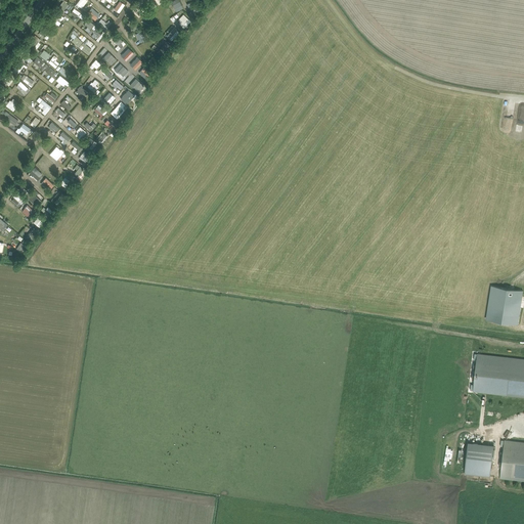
[(114,8),(119,12),(125,4),(120,0),(114,8)]
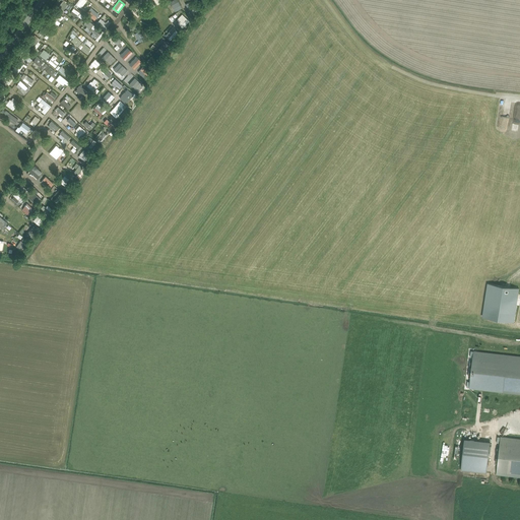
[(58,7),(62,11),(68,4),(63,1),(58,7)]
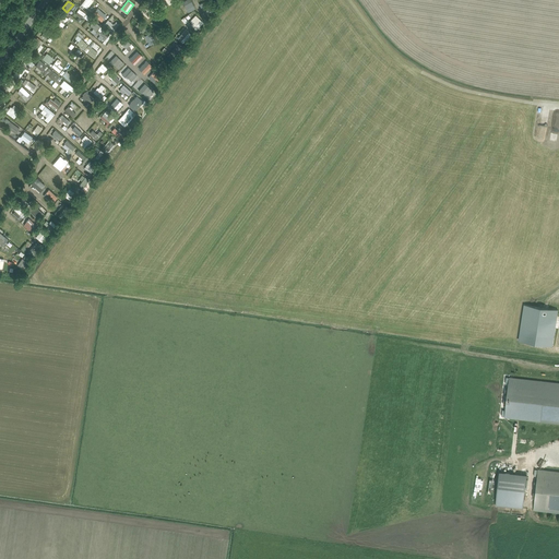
[(192,1),(185,4),(188,12),(195,8),(192,1)]
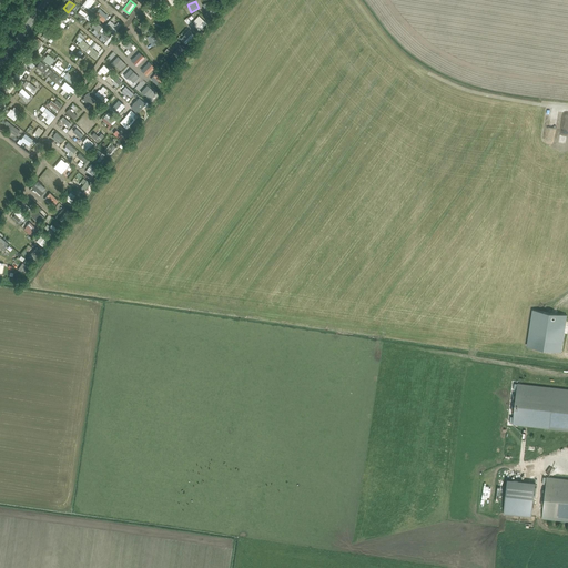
[(79,12),(78,14),(78,16),(82,18),(85,17),(88,13),(80,9),(79,11),(79,12)]
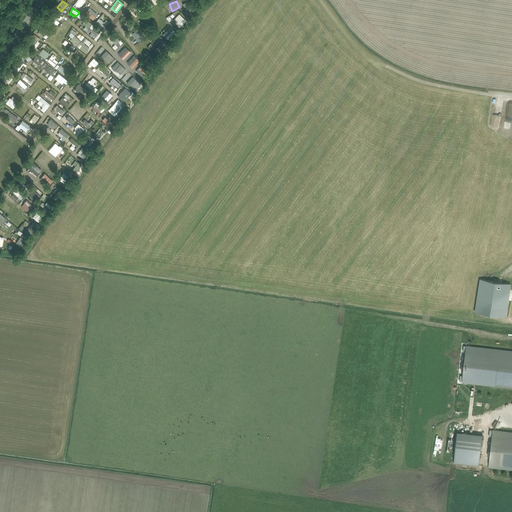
[(55,23),(54,22),(56,20),(57,20),(58,19),(57,18),(58,17),(56,16),(56,15),(54,13),(48,20),(54,25),(55,23)]
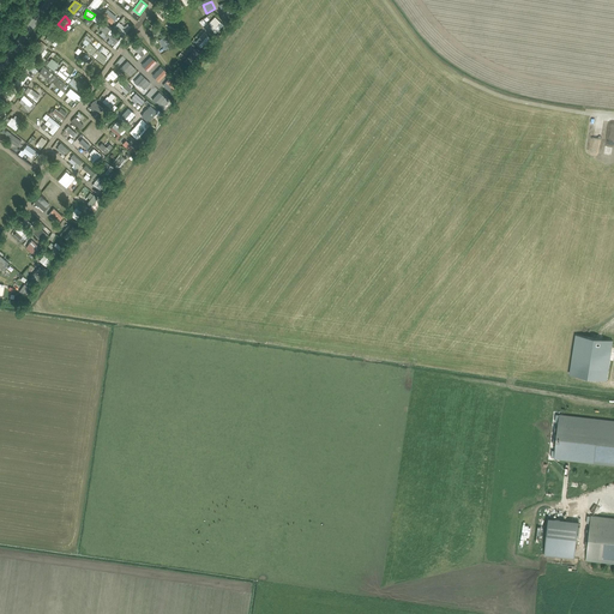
[(217,19),(215,17),(209,23),(211,25),(210,28),(216,32),(223,24),(218,19),(217,19)]
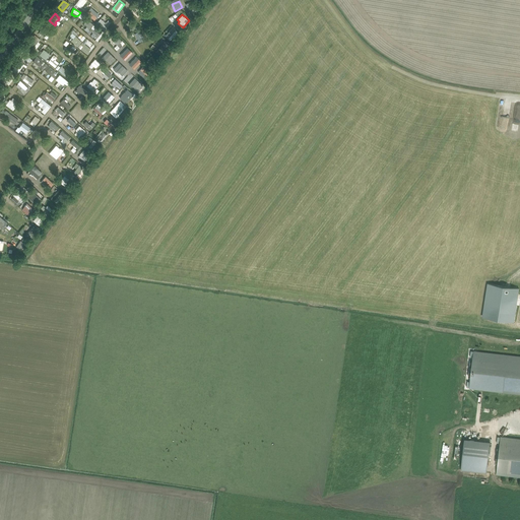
[(105,30),(109,25),(104,21),(101,18),(96,23),(100,25),(105,30)]
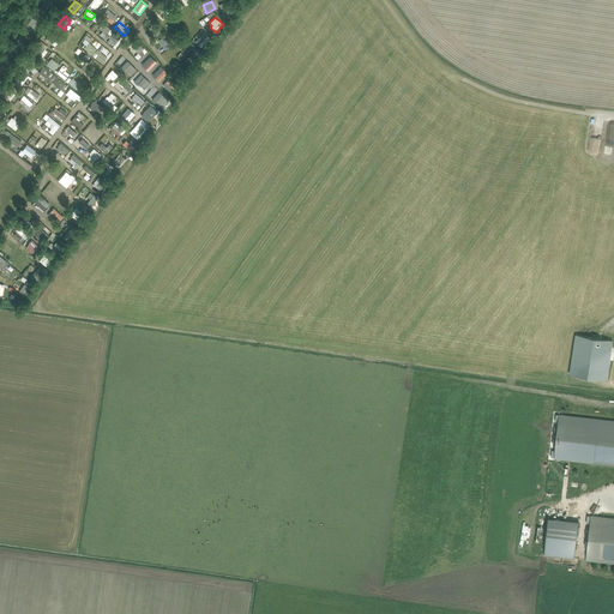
[(162,31),(155,22),(151,25),(152,25),(149,28),(157,36),(162,31)]
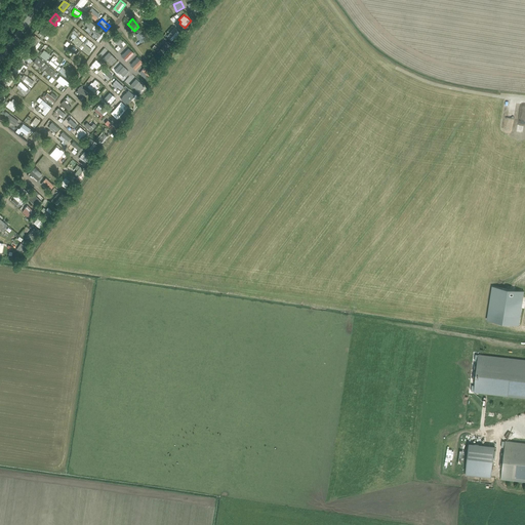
[(90,29),(94,25),(88,19),(85,24),(90,29)]
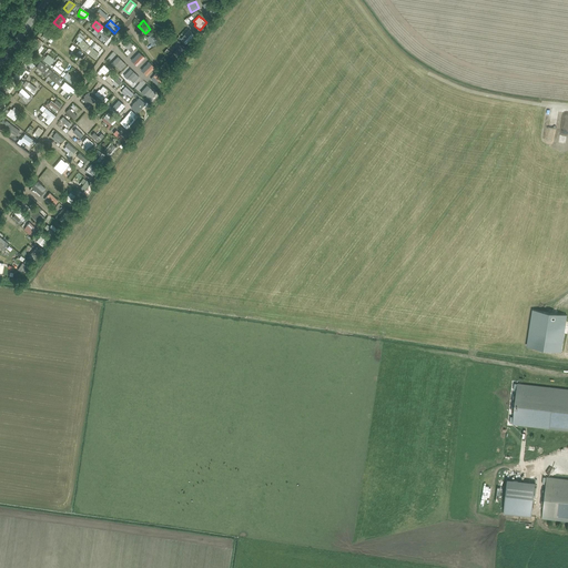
[(56,31),(50,27),(42,37),(44,39),(47,36),(50,38),(56,31)]
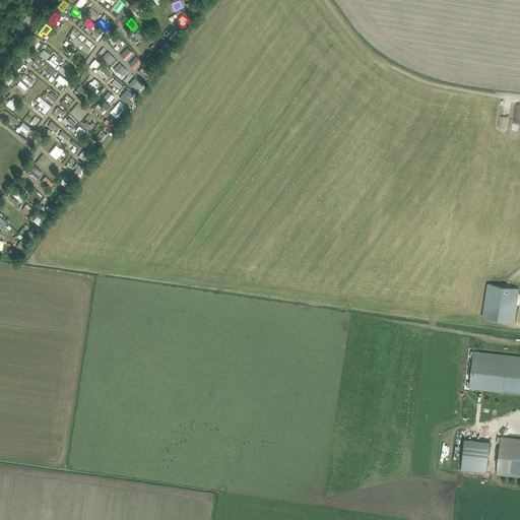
[(95,26),(91,31),(95,35),(94,36),(98,39),(103,33),(95,26)]
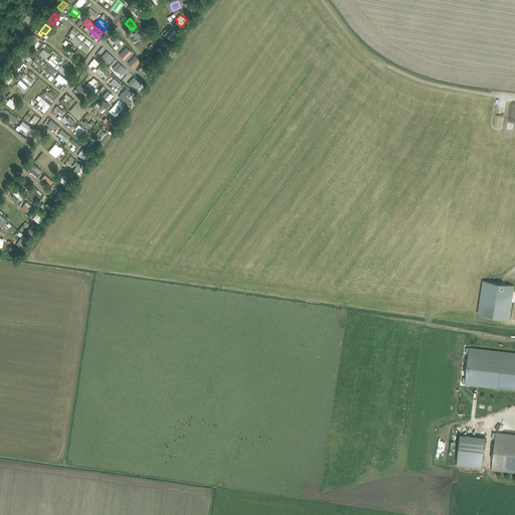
[(168,40),(176,32),(171,27),(163,34),(168,40)]
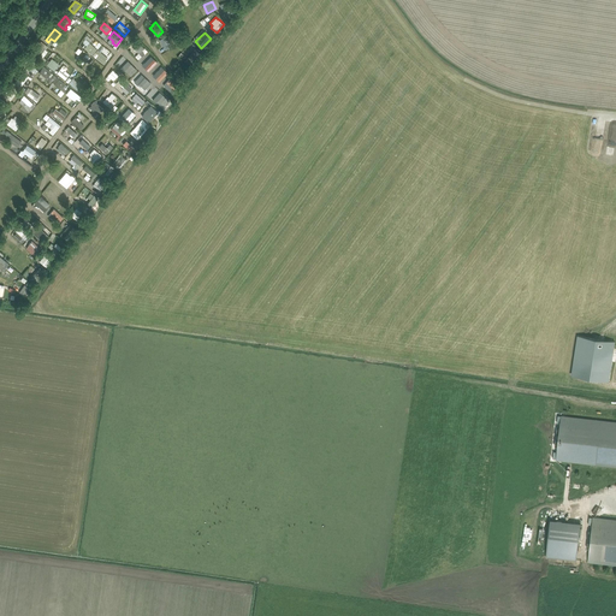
[(172,46),(166,36),(163,39),(165,41),(161,43),(166,49),(169,48),(170,48),(172,46)]
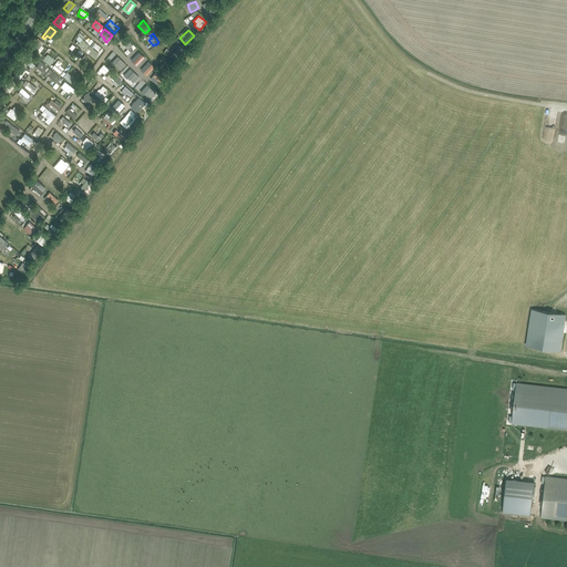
[(76,39),(74,42),(76,44),(80,41),(80,42),(78,44),(85,51),(90,45),(83,39),(80,37),(76,39)]
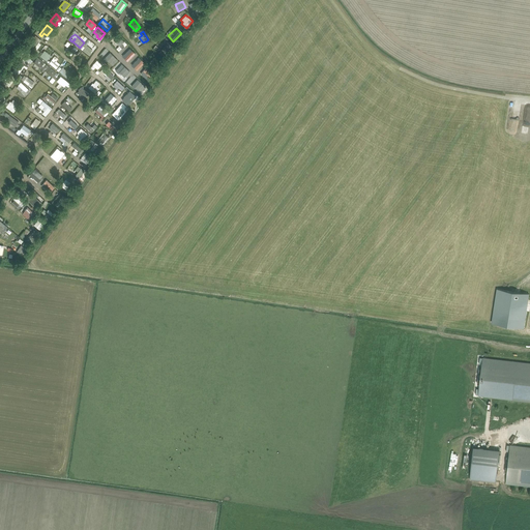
[(122,49),(124,46),(122,43),(124,41),(118,35),(116,37),(117,38),(115,41),(122,49)]
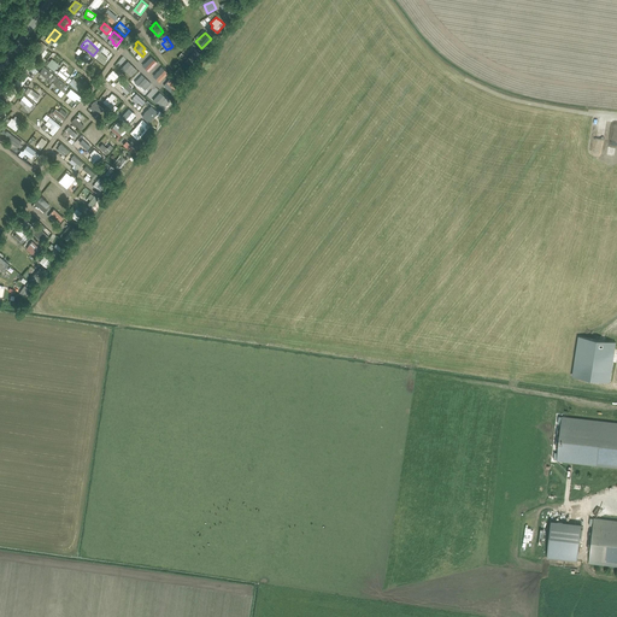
[(36,54),(42,59),(48,51),(42,47),(36,54)]
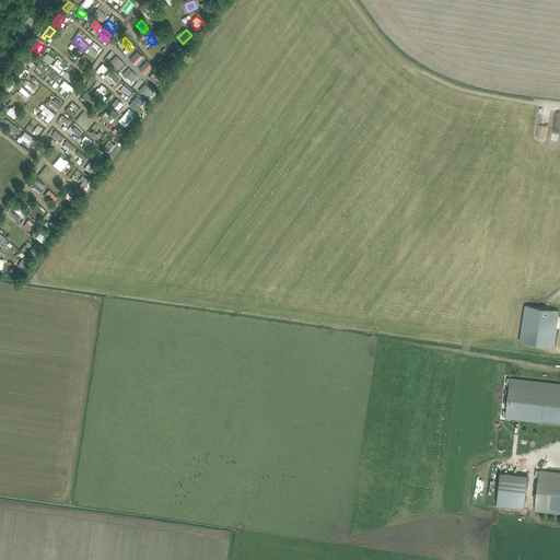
[(176,54),(178,56),(184,49),(177,45),(167,56),(172,59),(176,54)]
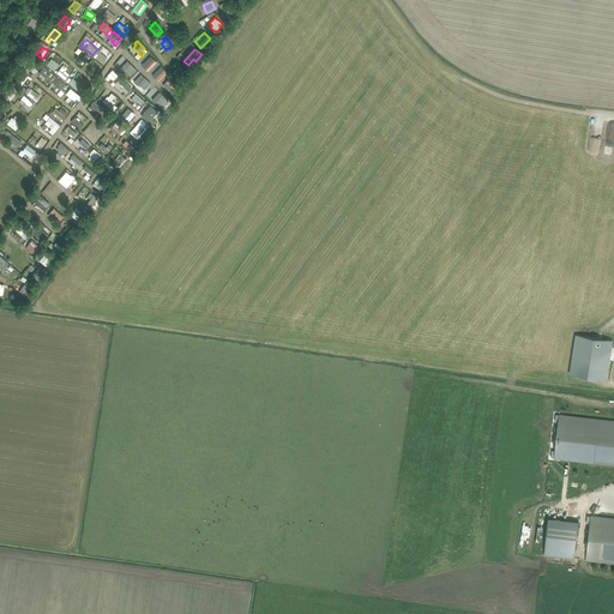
[(104,65),(107,61),(106,60),(107,58),(101,53),(98,55),(96,58),(104,65)]
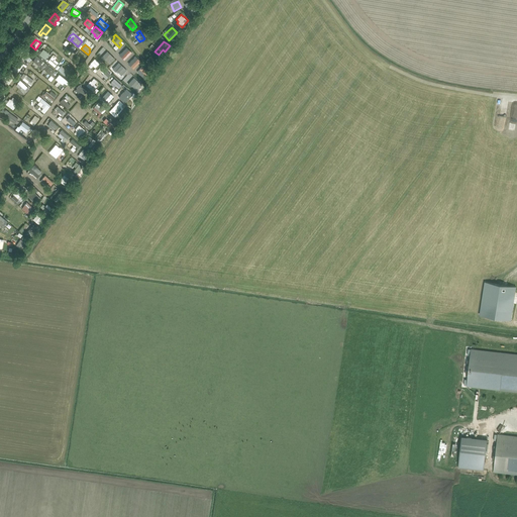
[(67,53),(70,55),(76,48),(72,45),(67,53)]
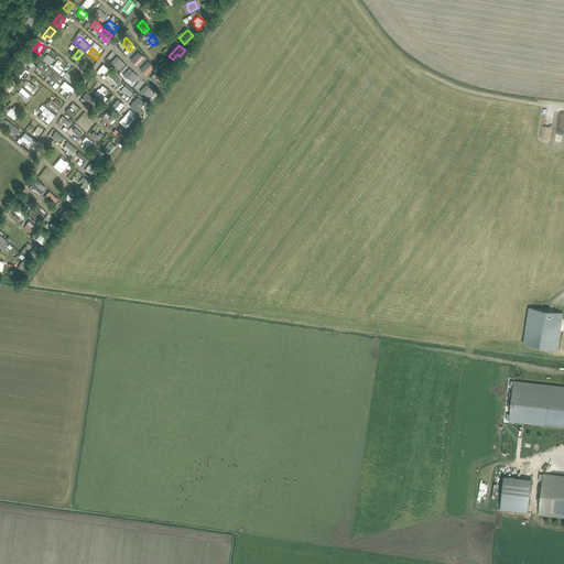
[(23,64),(25,66),(28,63),(30,65),(35,60),(32,57),(34,54),(31,52),(23,64)]
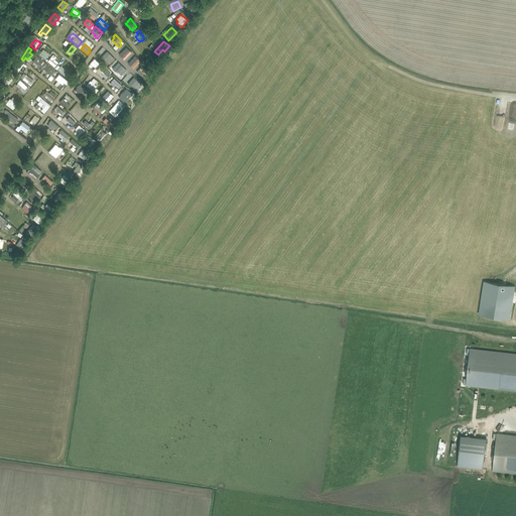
[(98,53),(109,65),(115,58),(104,47),(98,53)]
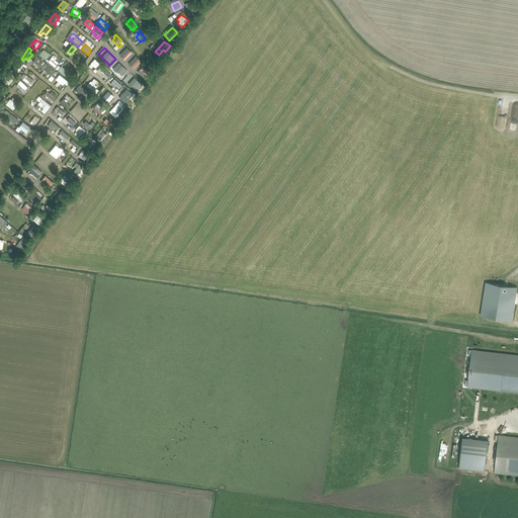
[(44,50),(39,55),(46,60),(50,54),(44,50)]
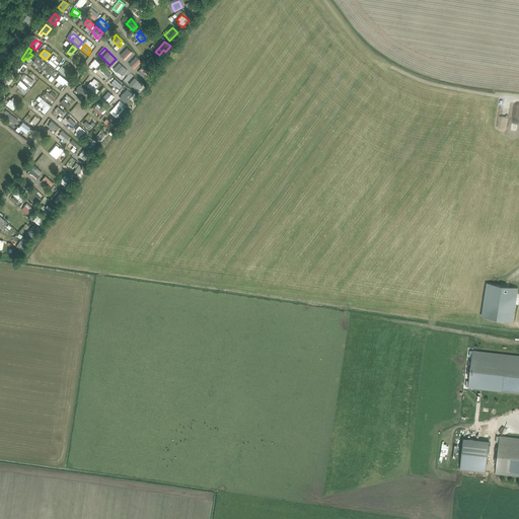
[(33,61),(41,68),(43,70),(47,65),(45,63),(44,62),(38,56),(35,59),(33,61)]
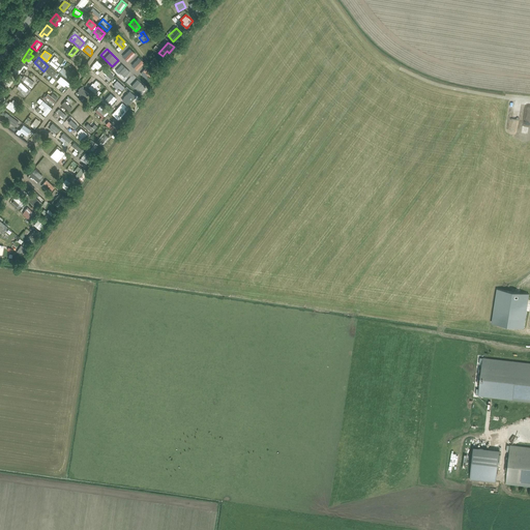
[(156,59),(153,57),(147,65),(153,69),(159,60),(156,58),(156,59)]
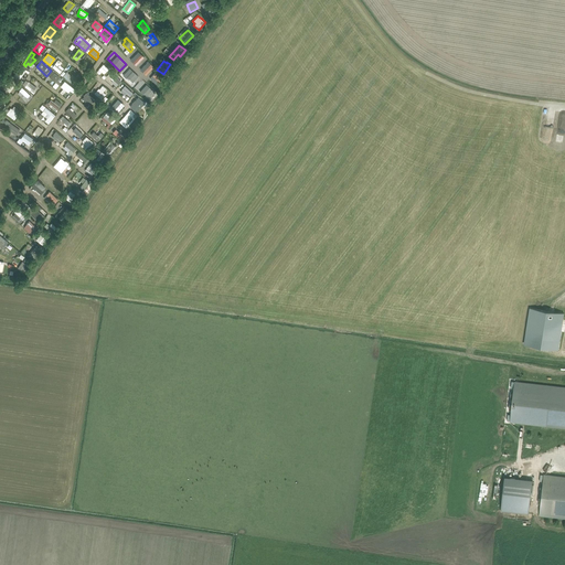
[(60,73),(64,68),(56,62),(53,67),(60,73)]
